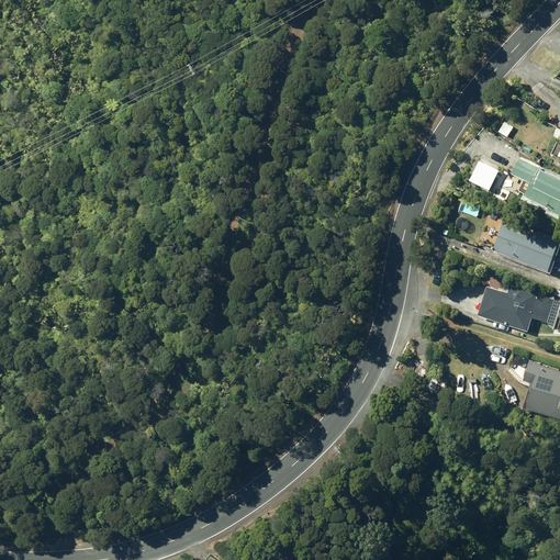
[(500,133),(506,136),(513,127),(506,123),(500,133)]
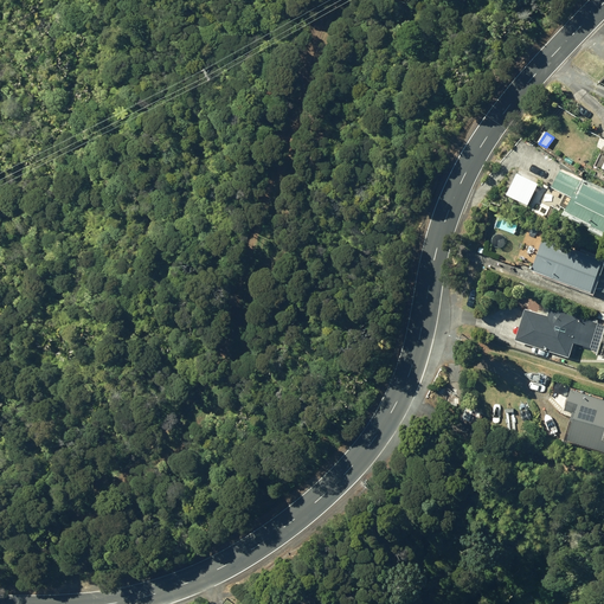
[(592,225),(603,231),(603,190),(584,180),(584,182),(560,171),(551,188),(565,196),(560,205),(566,209),(565,210),(592,224),(592,225)]
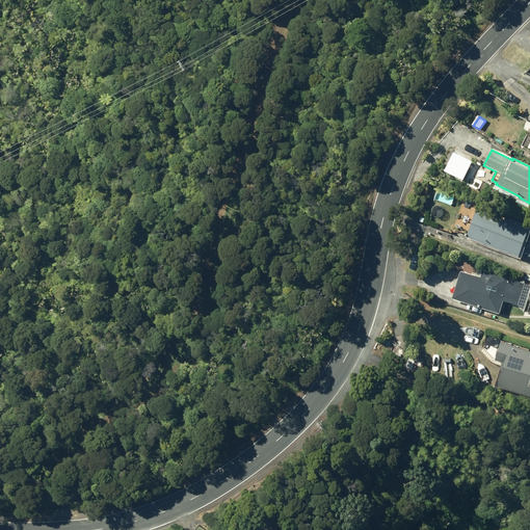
[(458,207),(472,212),(476,203),(462,197),(458,207)]
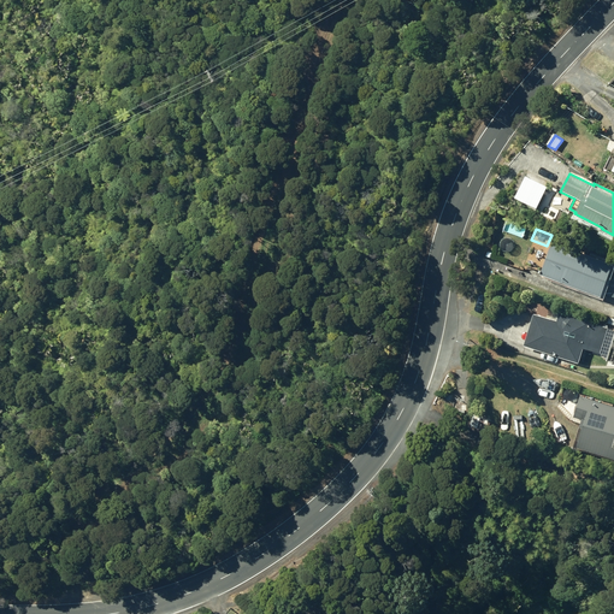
[(602,294),(613,297),(613,266),(550,244),(541,275),(602,296),(602,294)]
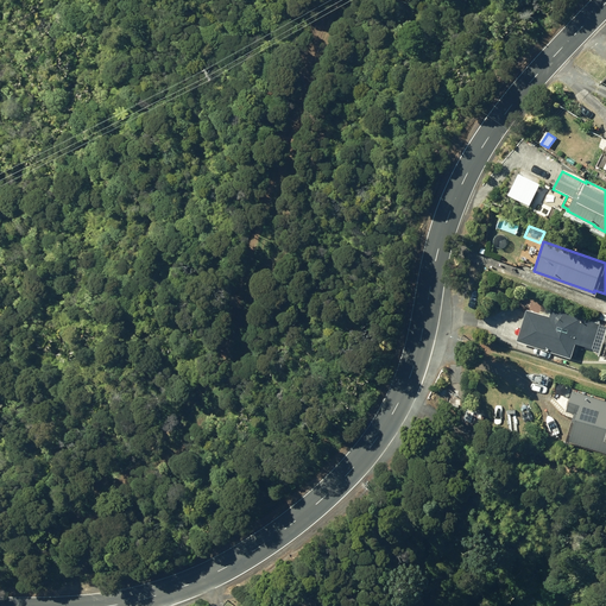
[(516,341),(570,359),(575,343),(592,349),(599,323),(553,308),(549,317),(526,310),(516,341)]
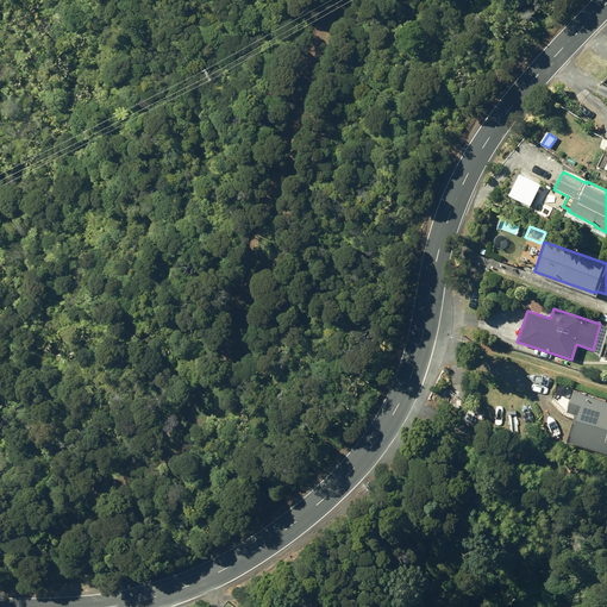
[(571,442),(606,451),(606,402),(584,396),(571,442)]
